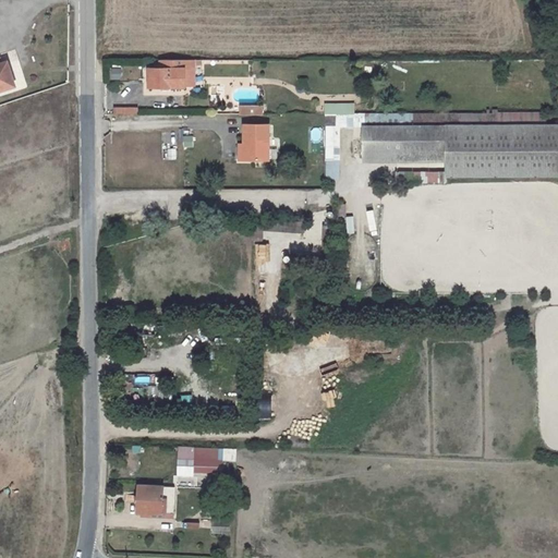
[(162,70),(145,70),(146,92),(184,92),(185,60),(162,60),(162,70)]
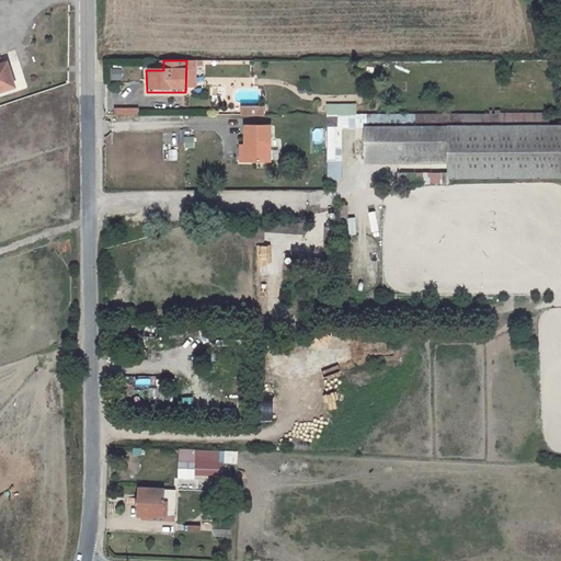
[(195,60),(186,60),(185,92),(194,93),(195,60)]
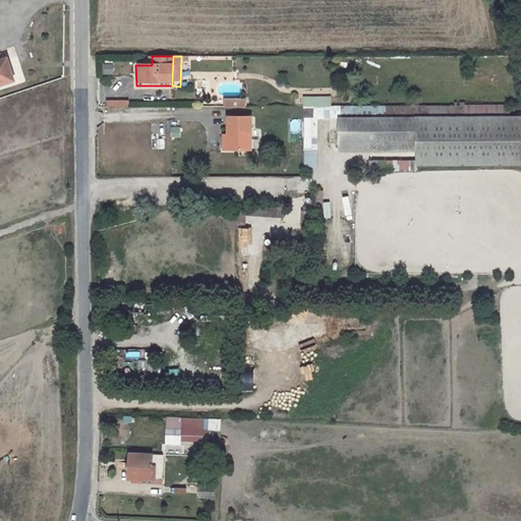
[(2,64),(0,65),(0,88),(8,85),(2,64)]
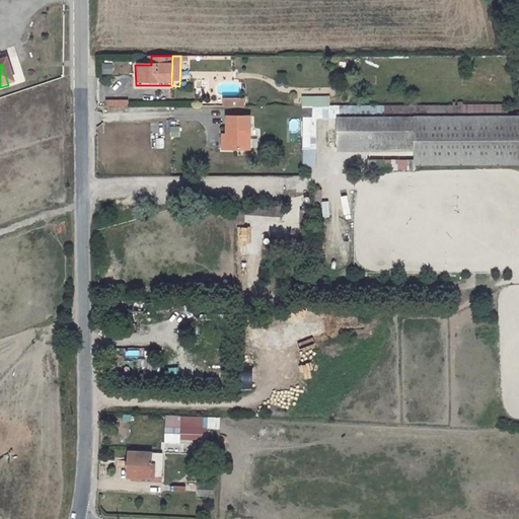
[(518,115),(412,118),(412,108),(309,109),(308,152),(321,152),(321,120),(334,120),(336,155),(413,153),(413,168),(518,165),(518,115)]
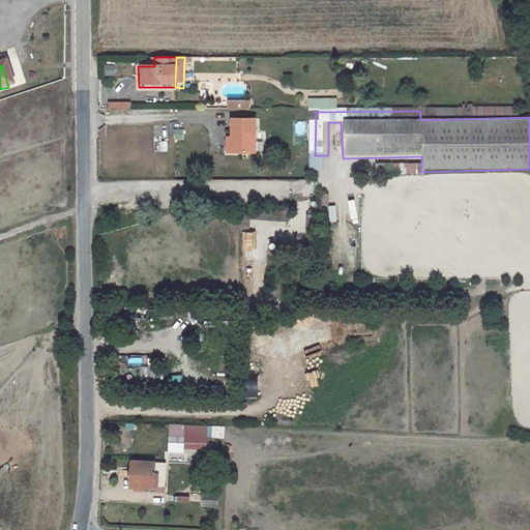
[(261,122),(237,122),(237,141),(233,141),(233,144),(241,144),(241,155),(261,155),(261,122)]
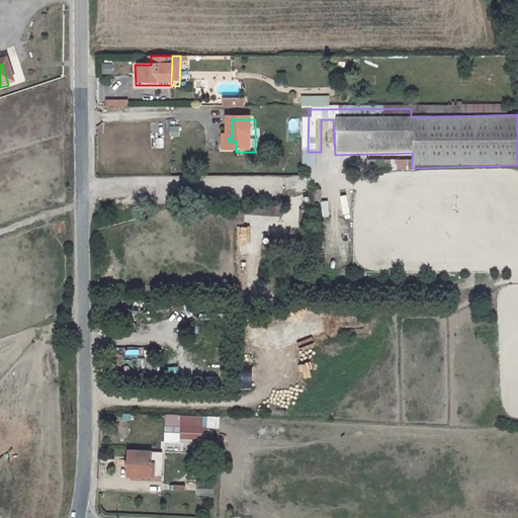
[(171,125),(172,137),(181,136),(180,125),(171,125)]
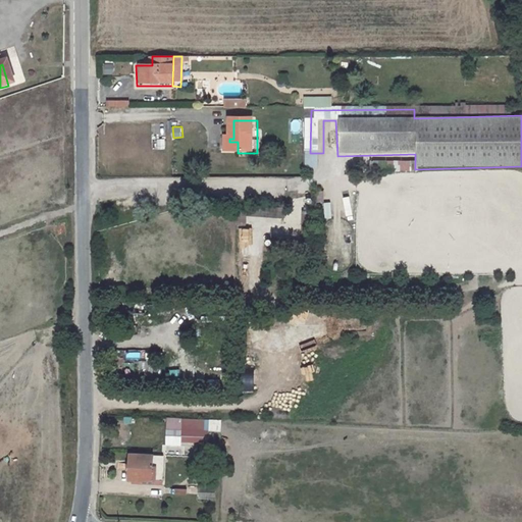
[(229,142),(227,142),(227,153),(238,153),(238,142),(229,142)]
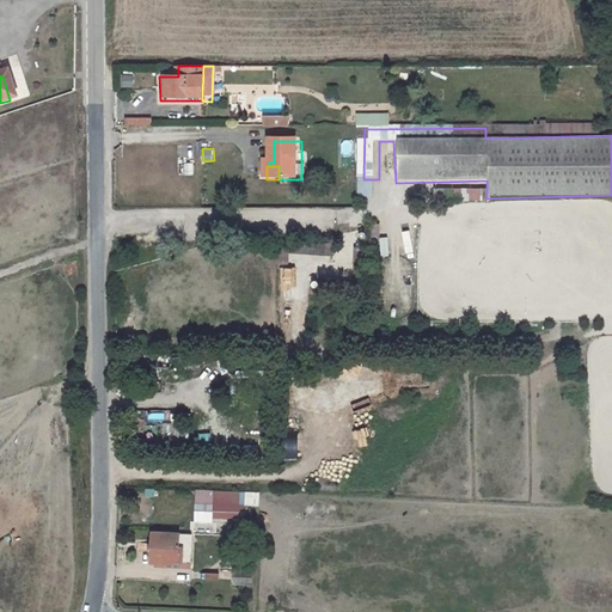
[(379,179),(363,179),(363,207),(372,207),(379,199),(379,179)]
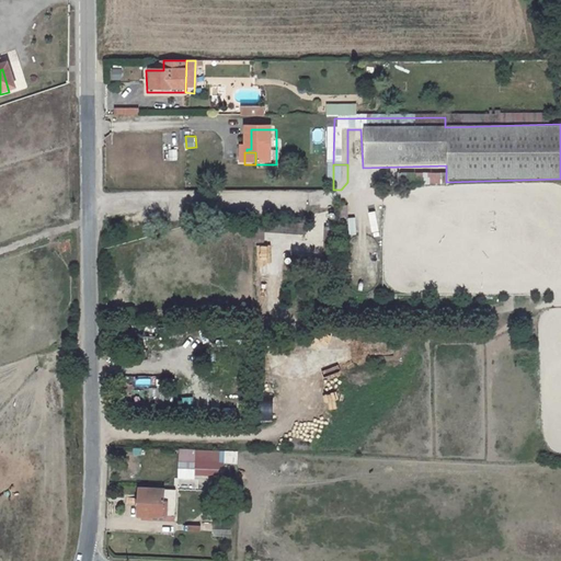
[(424,182),(423,171),(402,172),(402,183),(424,182)]
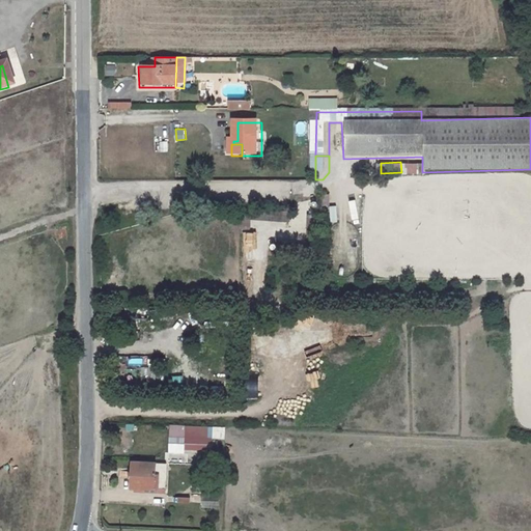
[(422,172),(375,173),(376,187),(423,186),(422,172)]
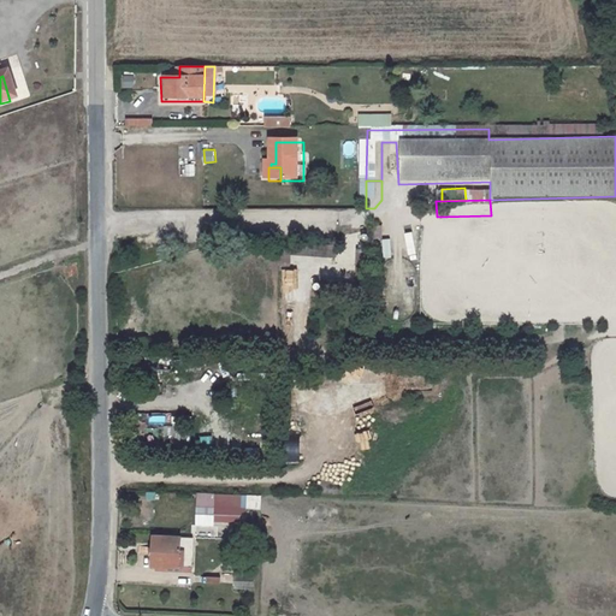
[(384,238),(384,224),(373,224),(373,238),(384,238)]
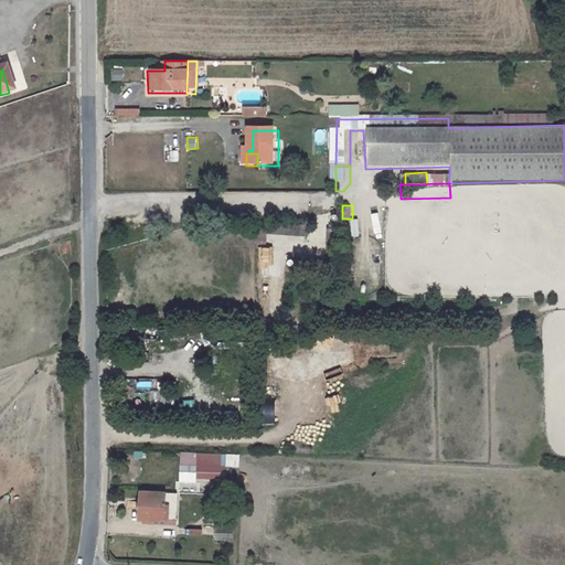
[(130,315),(121,315),(120,323),(130,323),(130,315)]
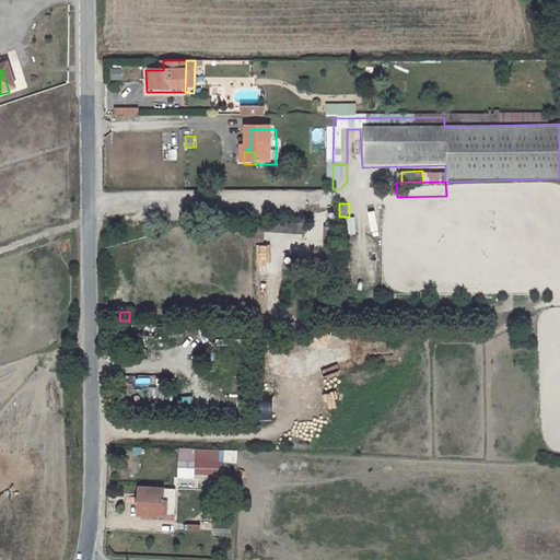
[(349,391),(349,380),(324,378),(324,389),(349,391)]
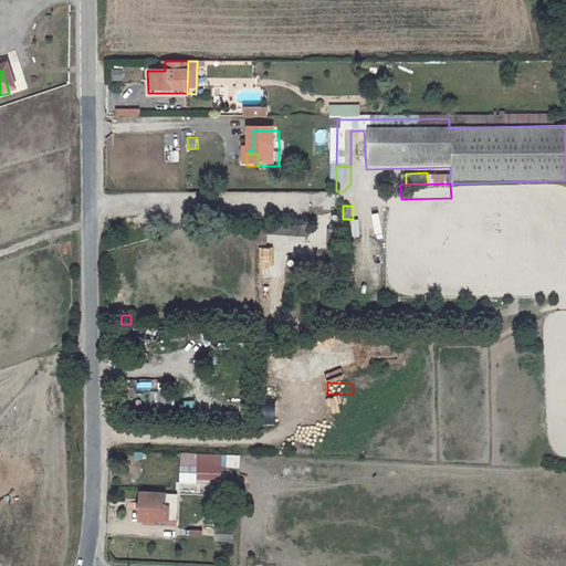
[(198,410),(199,398),(182,397),(181,408),(198,410)]
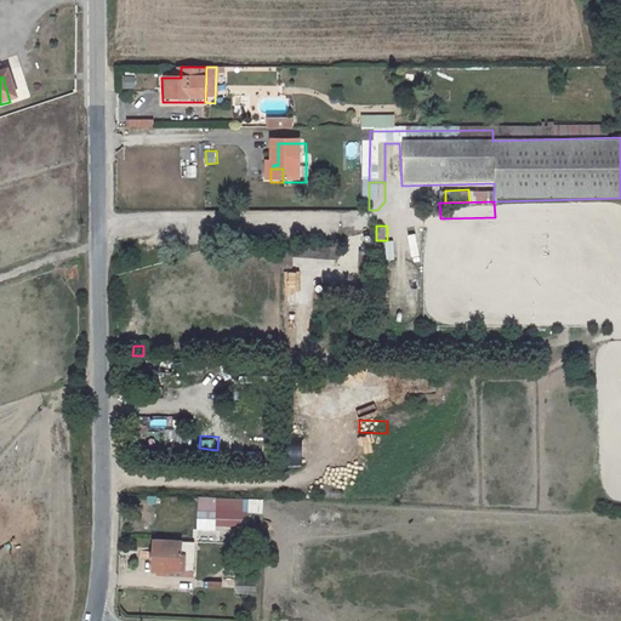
[(265,513),(265,500),(199,496),(197,537),(218,539),(218,527),(250,528),(250,512),(265,513)]
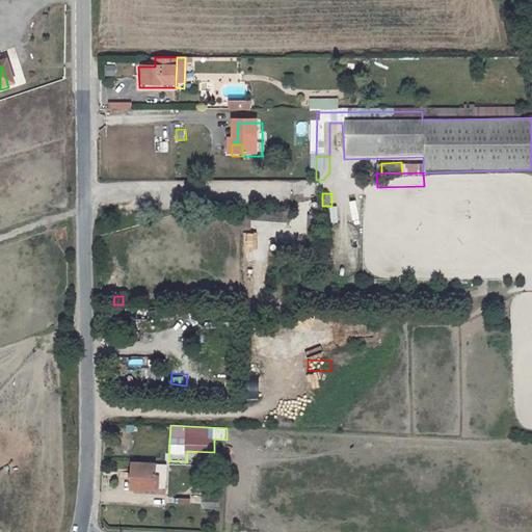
[(132,461),(132,488),(165,488),(166,461),(132,461)]
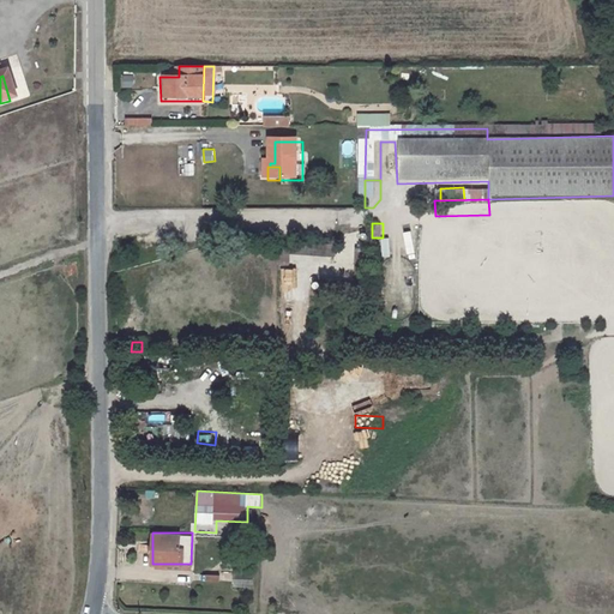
[(253,566),(234,565),(234,578),(253,579),(253,566)]
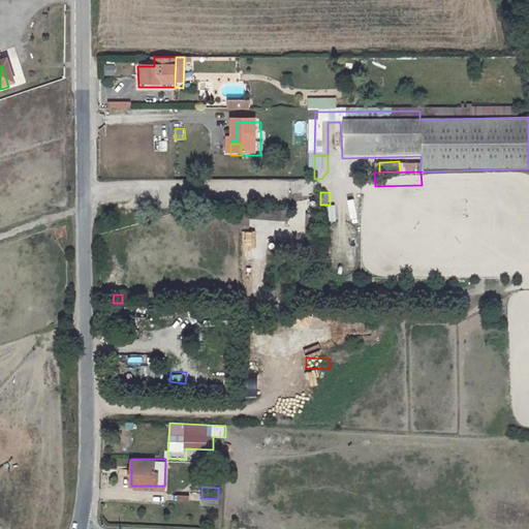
[(218,499),(201,498),(200,509),(217,510),(218,499)]
